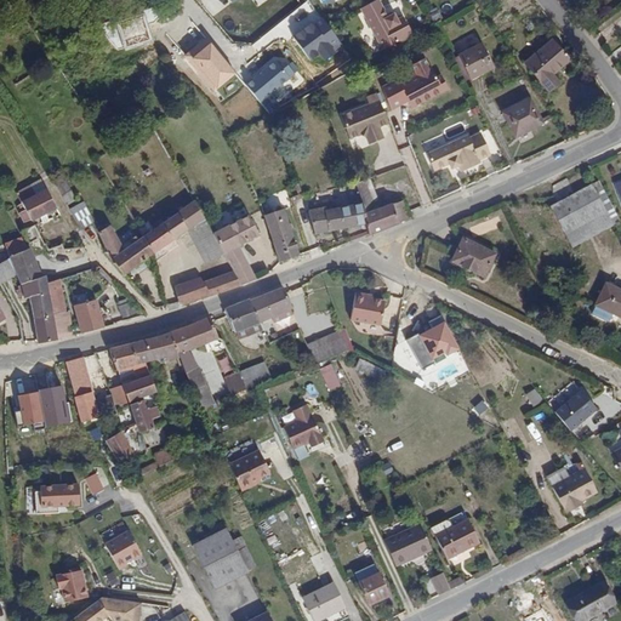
[(357,11),(379,53),(410,36),(400,20),(394,22),(392,16),(385,20),(375,1),(357,11)]
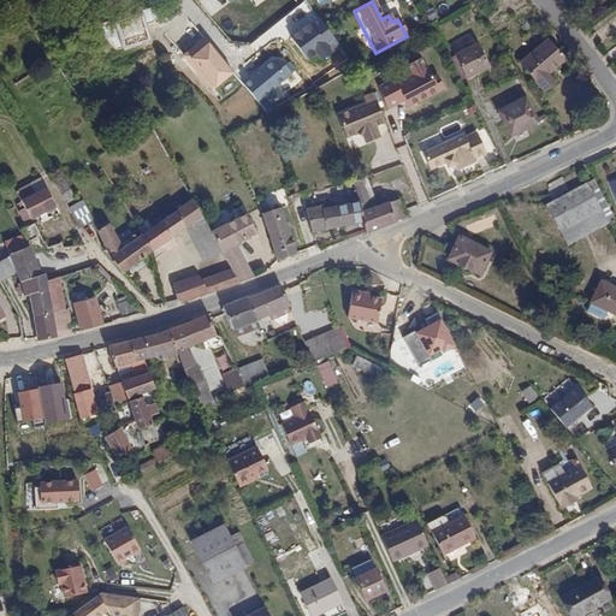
[(549,40),(519,64),(544,89),(551,82),(548,73),(566,60),(549,40)]
